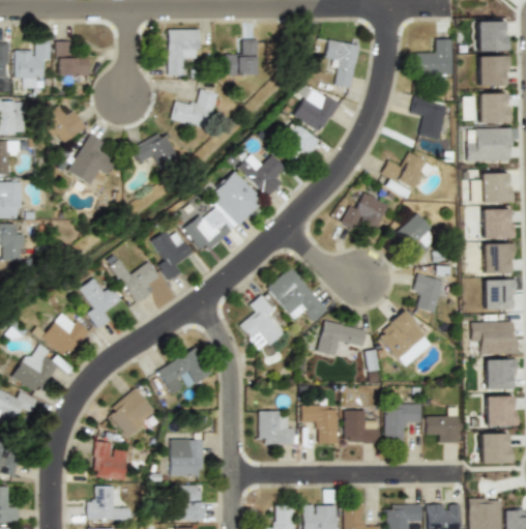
[(506,22),(475,22),(476,52),(507,51),(506,22)]
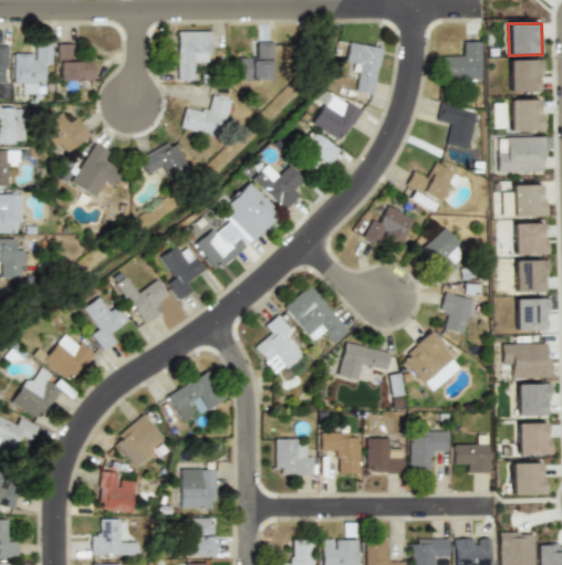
[(179,82),(203,82),(203,60),(212,60),(212,31),(179,31),(179,82)]
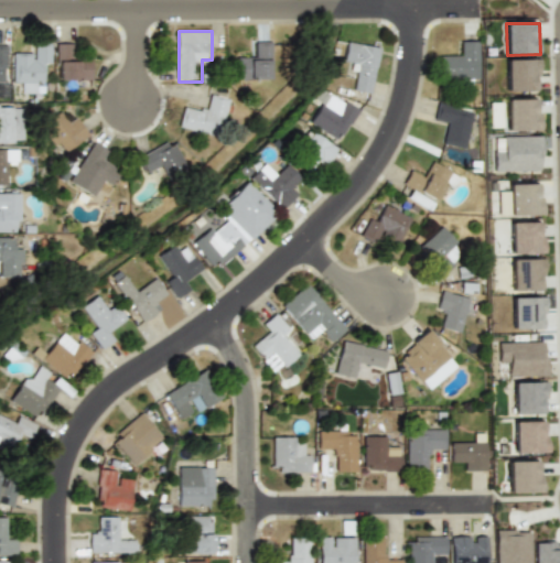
[(442,53),(442,83),(482,83),(482,41),(462,41),(462,53),(442,53)]
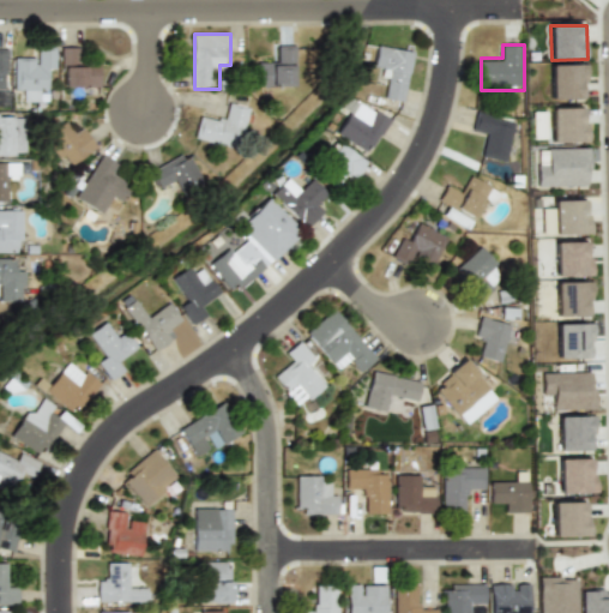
[(266,89),(299,89),(299,46),(276,46),(276,64),(266,64),(266,89)]
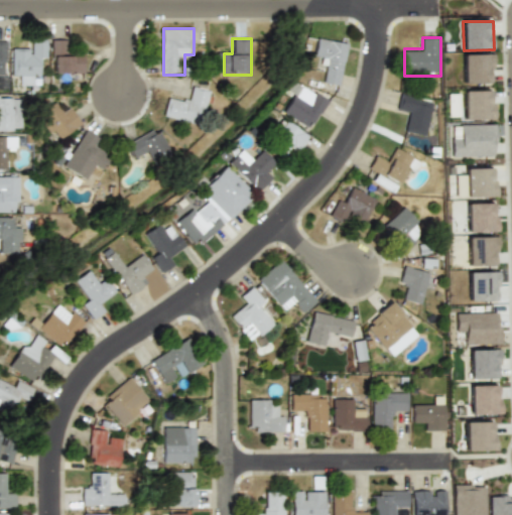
[(323,84),(344,87),(350,43),(318,38),(316,58),(326,60),(323,84)]
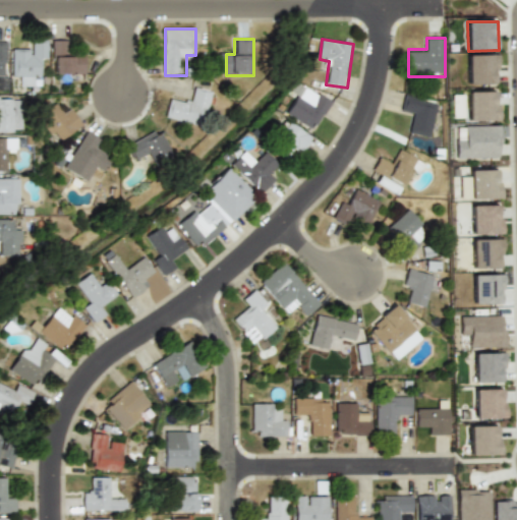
[(87,75),(87,52),(67,52),(67,40),(55,40),(55,75),(87,75)]
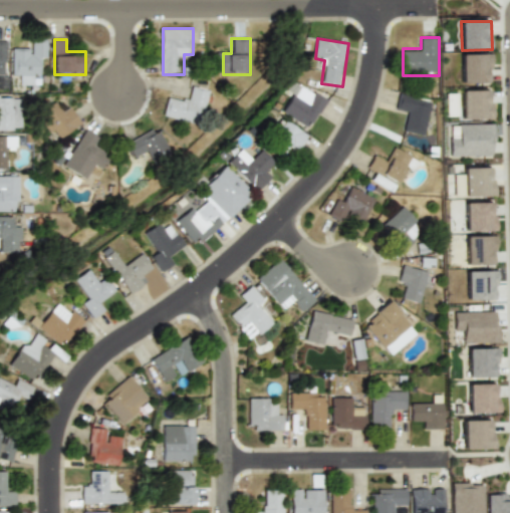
[(36,51),(14,50),(14,77),(40,77),(40,62),(49,62),(49,40),(36,40),(36,51)]
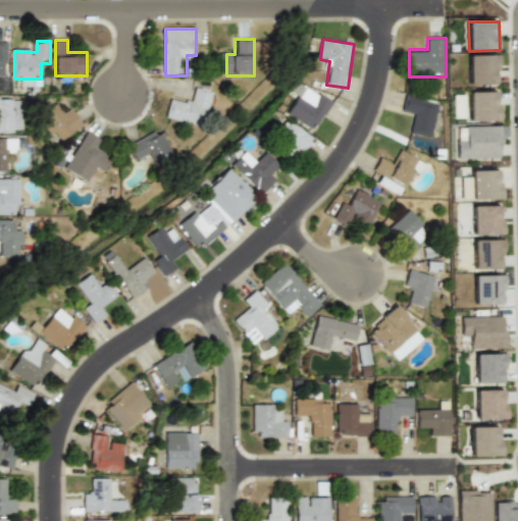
[(0,77),(9,77),(9,43),(0,43),(0,77)]
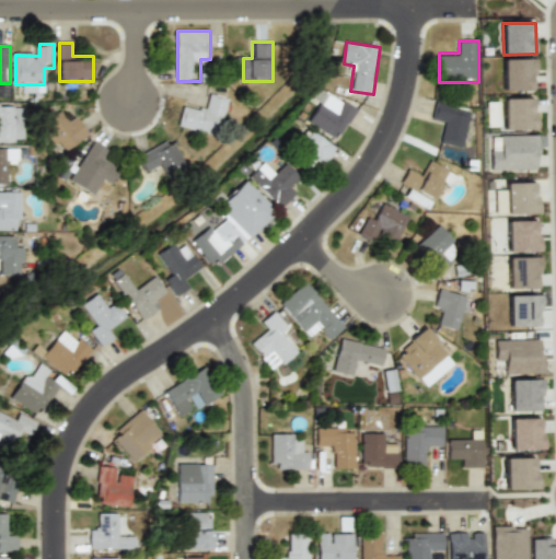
[(504,91),(536,91),(535,59),(504,60),(504,91)]
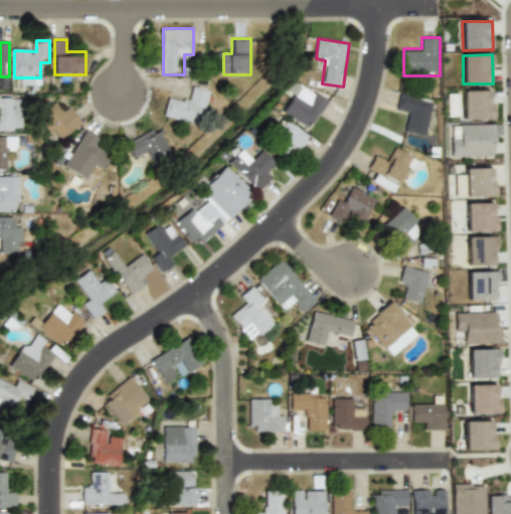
[(331,101),(302,83),(285,114),(313,131),(331,101)]
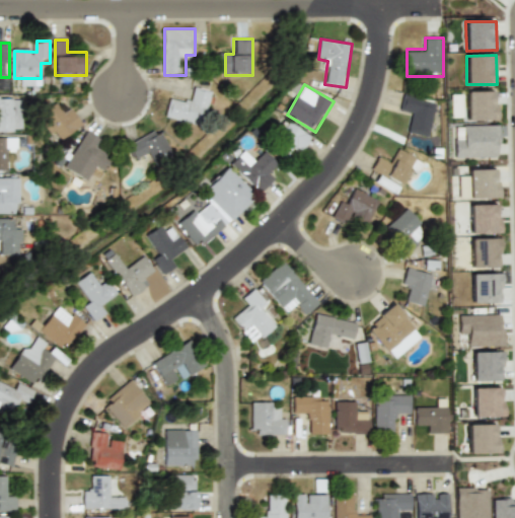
[(193,102),(172,98),(168,119),(207,126),(214,89),(196,86),(193,102)]
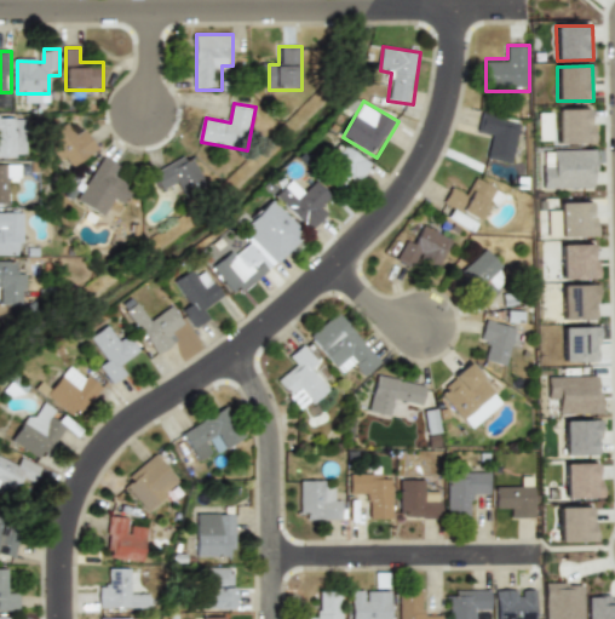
[(558,110),(559,144),(595,143),(593,109),(558,110)]
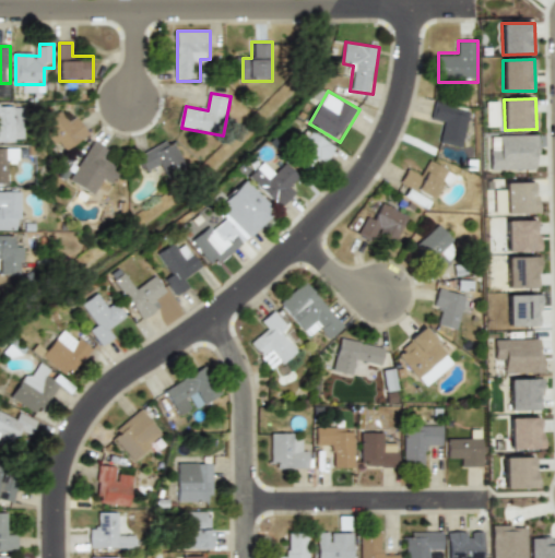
[(473,111),(437,103),(433,120),(444,123),(439,143),(463,149),(473,111)]
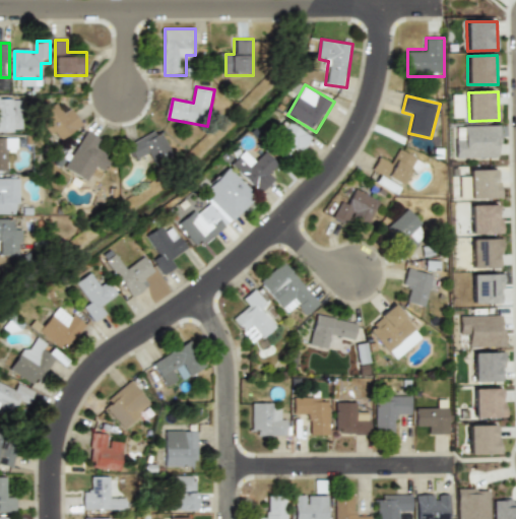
[(25,96),(0,96),(0,132),(25,132),(25,96)]
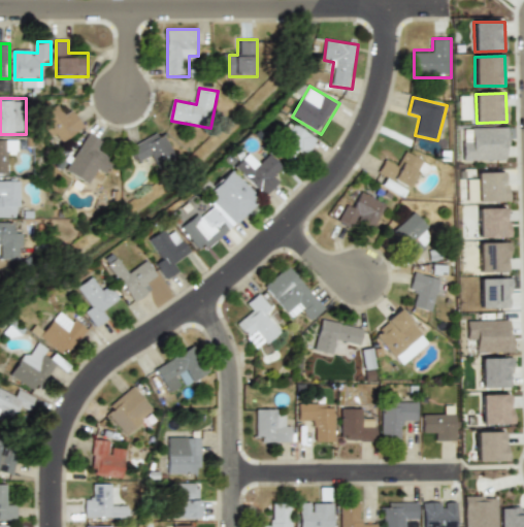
[(63,114),(59,106),(41,118),(59,145),(86,129),(73,108),(63,114)]
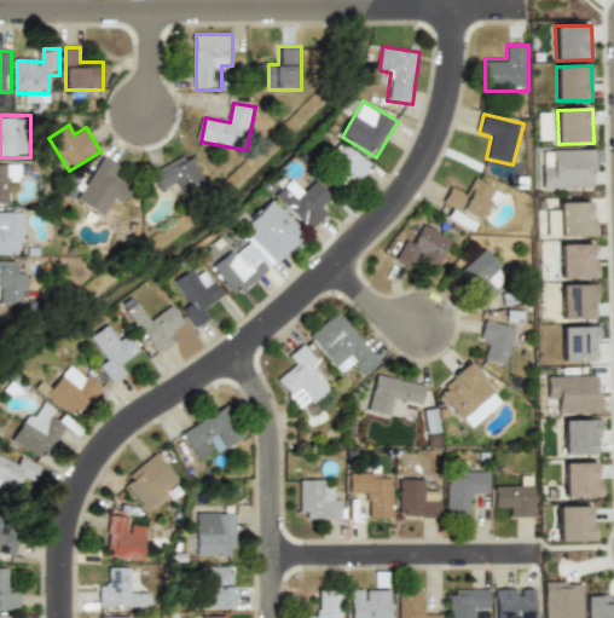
[(374,165),(347,145),(324,177),(342,189),(349,179),(358,185),(374,165)]
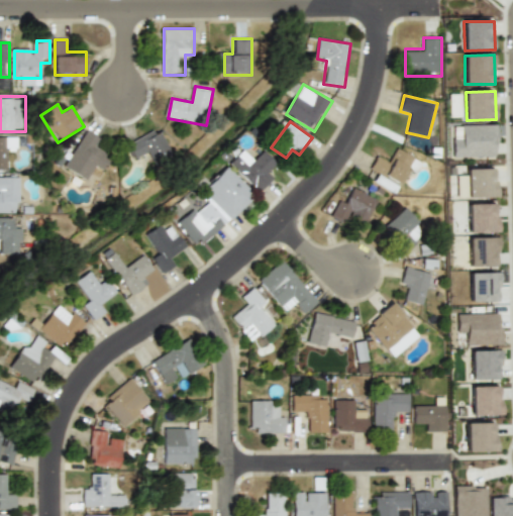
[(456,158),(497,158),(496,125),(456,125),(456,158)]
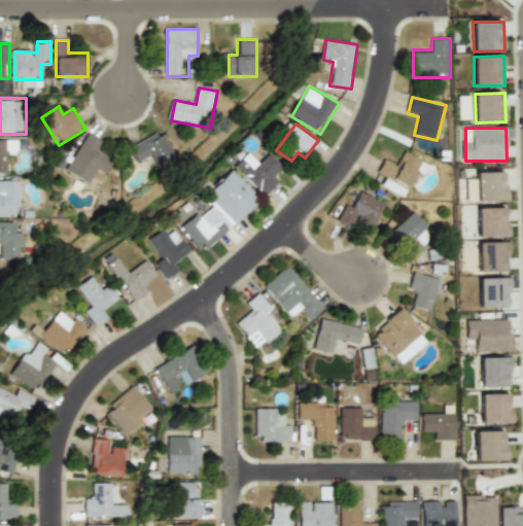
[(157,161),(161,169),(179,160),(165,131),(133,147),(143,168),(157,161)]
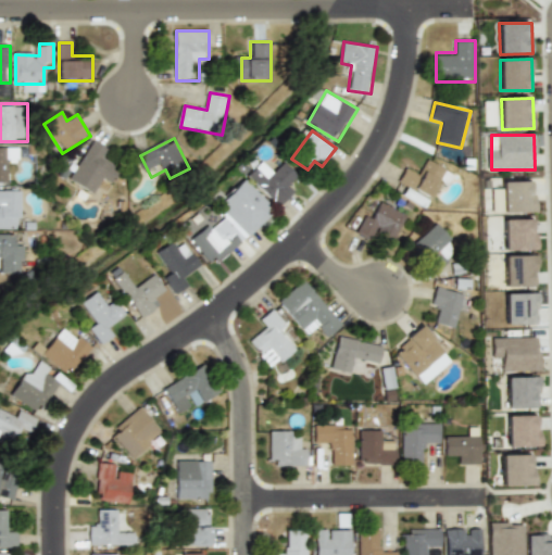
[(110,150),(93,140),(71,181),(92,193),(98,185),(110,191),(122,169),(104,160),(110,150)]
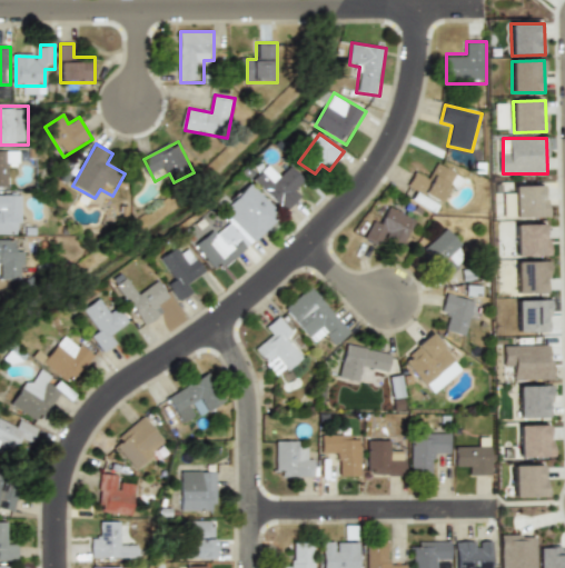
[(25,150),(0,150),(0,186),(12,186),(12,161),(25,161),(25,150)]
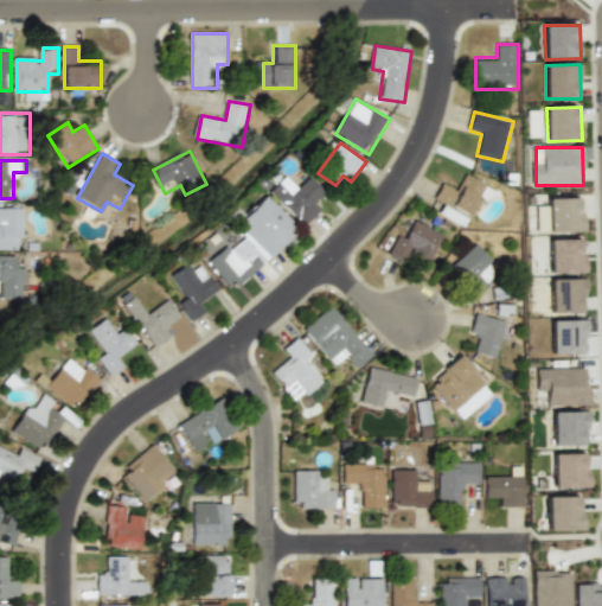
[(491,187),(467,172),(458,186),(448,180),(436,198),(446,204),(441,212),(466,229),(491,187)]
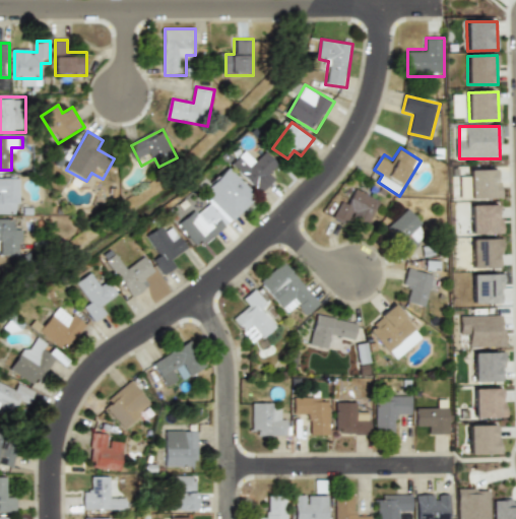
[(270,171),(277,164),(264,150),(256,158),(247,149),(232,165),(262,194),(278,178),(270,171)]
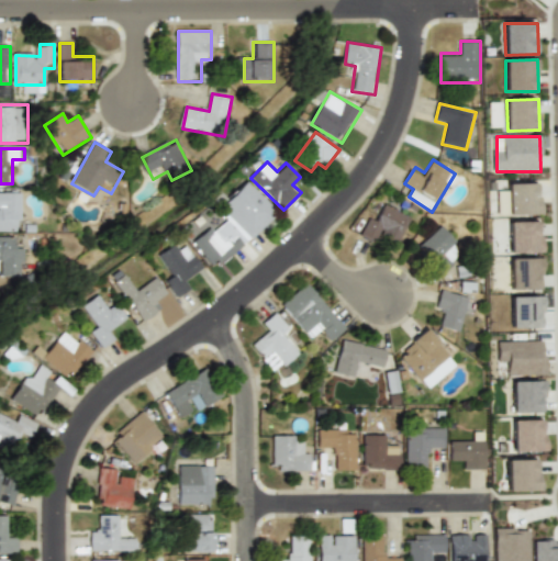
[(220,210),(252,243),(281,214),(248,181),(220,210)]
